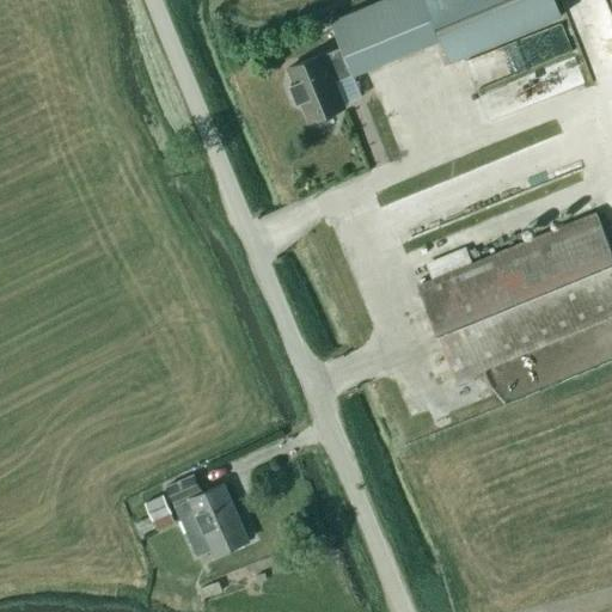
[(310,121),(346,106),(335,83),(352,74),(352,75),(441,38),(451,61),(562,16),(555,0),(383,0),(330,22),(341,48),(324,55),(324,54),(288,68),(294,83),(291,84),(298,103),(301,101),(310,121)]
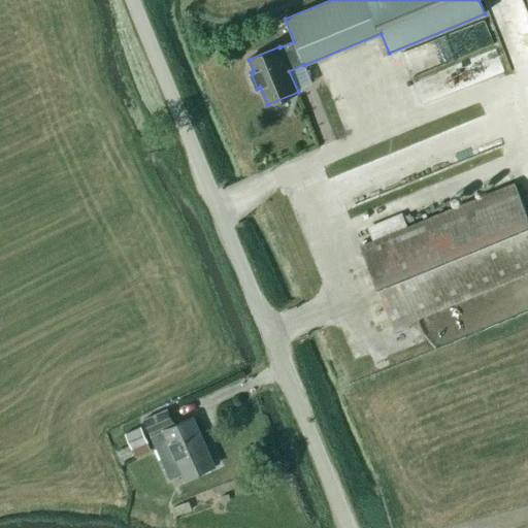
[(395,328),(527,273),(527,218),(514,184),(361,246),(395,328)]
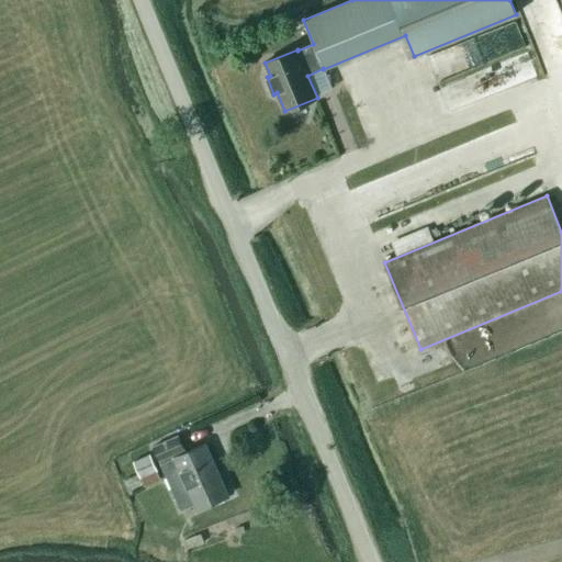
[(153,446),(161,464),(181,509),(194,504),(197,510),(228,496),(205,445),(186,453),(180,440),(178,435),(153,446)]
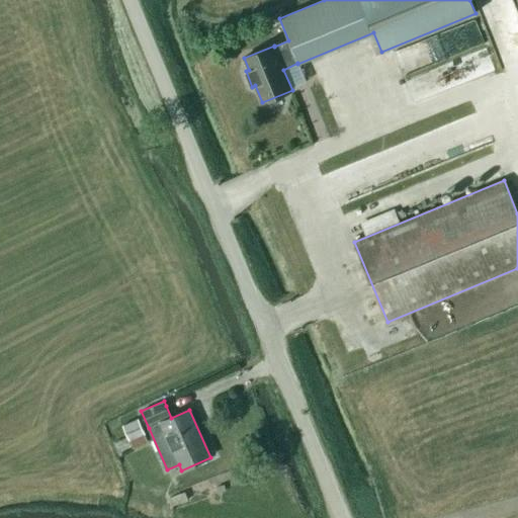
[(139,419),(122,426),(130,441),(145,434),(139,419)]
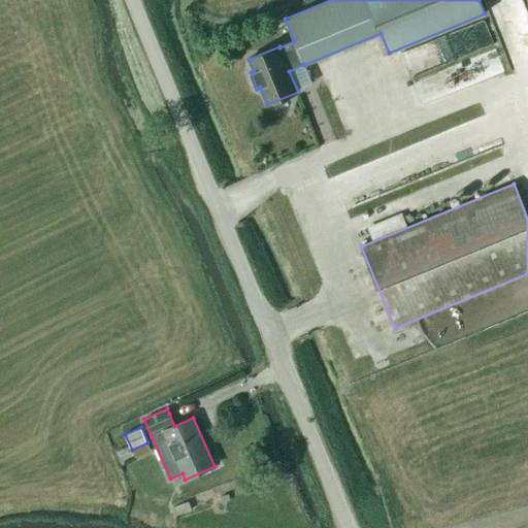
[(189,502),(173,508),(176,517),(192,510),(189,502)]
